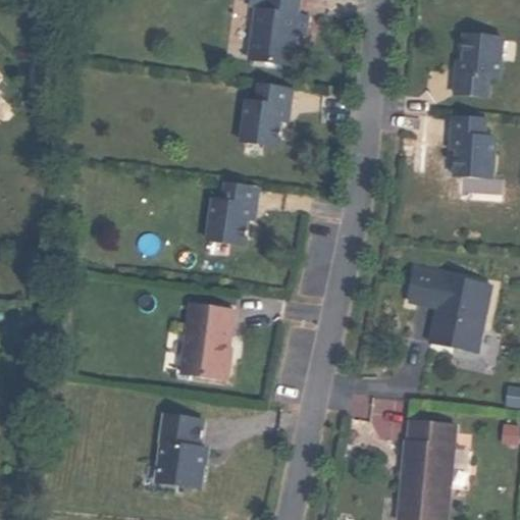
[(249,59),(290,64),(293,44),(295,32),(298,33),(304,34),(306,15),(297,14),(299,0),(265,0),(264,9),(256,8),(249,59)]
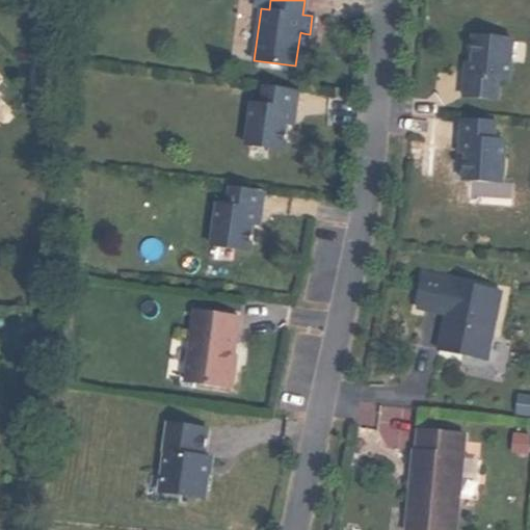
[(465,73),(464,94),(497,97),(498,77),(508,78),(512,36),(473,33),(471,59),(470,74),(465,73)]
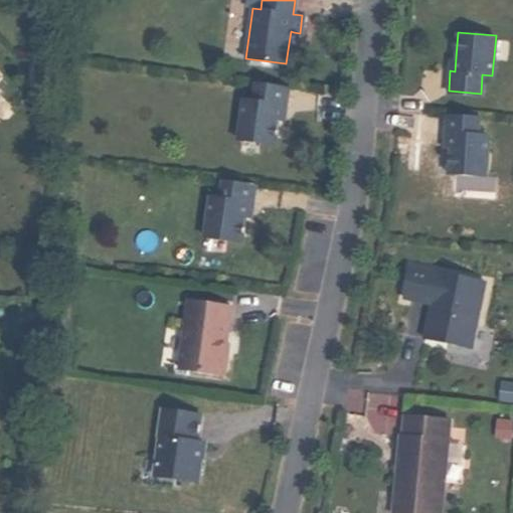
[(243,100),(237,140),(275,145),(278,120),(280,106),(286,107),(288,87),(255,82),(252,101),(243,100)]
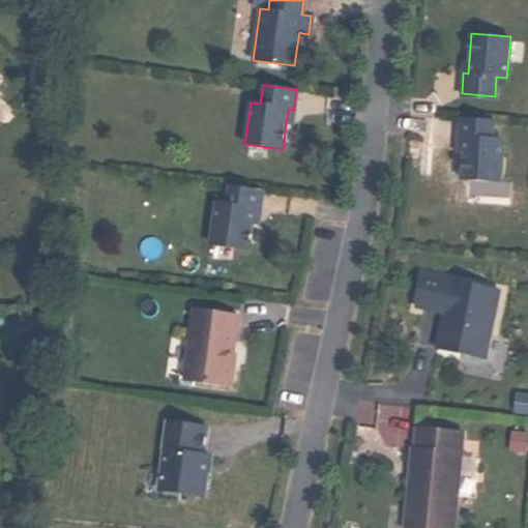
[(461,113),(460,134),(465,134),(464,149),(463,176),(501,180),(503,138),(493,138),(494,116),(461,113)]
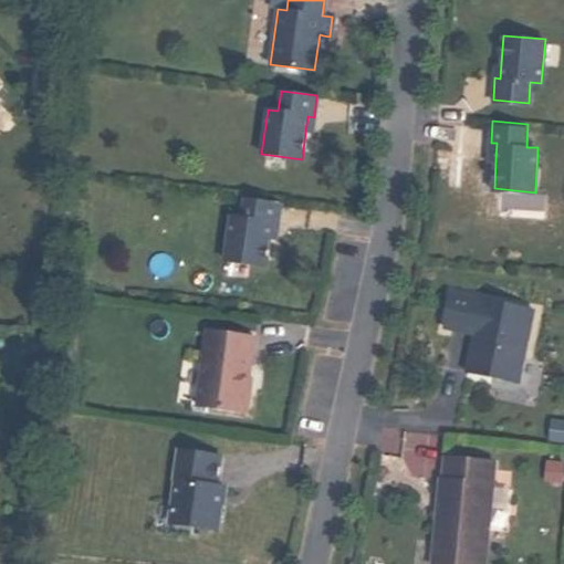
[(232,217),(226,260),(267,265),(271,239),(273,222),(279,223),(282,202),(246,197),(243,218),(232,217)]
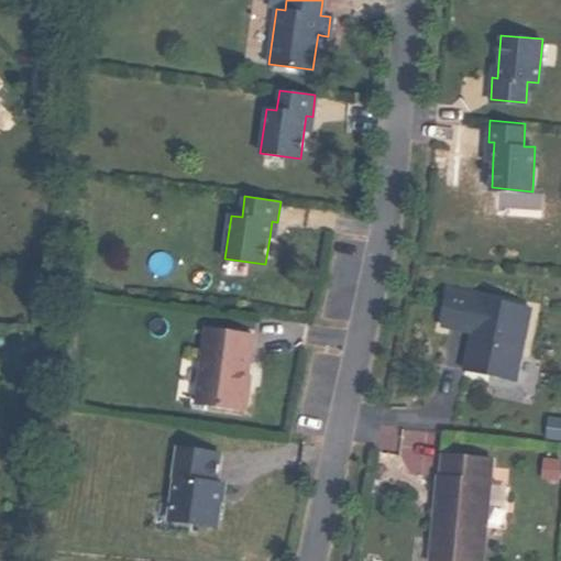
[(450,289),(442,325),(472,331),(464,367),(516,378),(531,307),(450,289)]
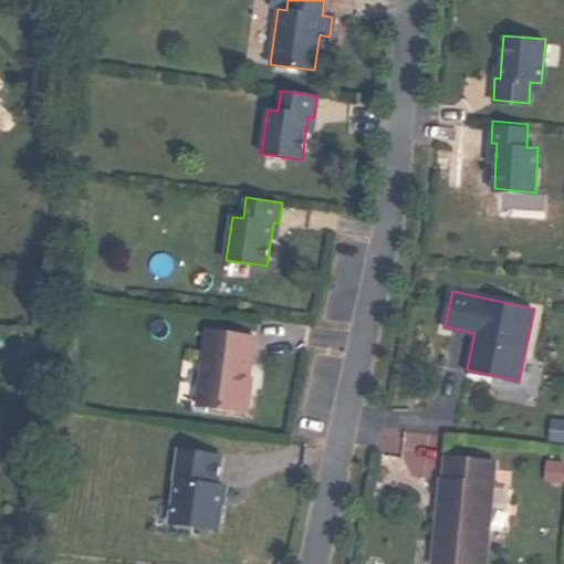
[(199,404),(249,411),(252,386),(250,386),(251,376),(257,336),(209,330),(199,404)]
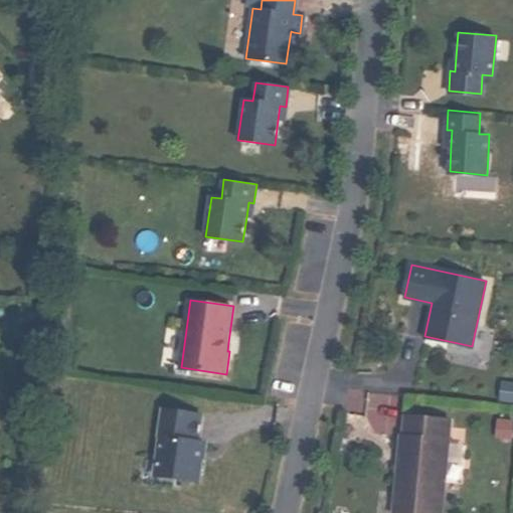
[(512,382),(503,381),(500,399),(512,400),(512,382)]
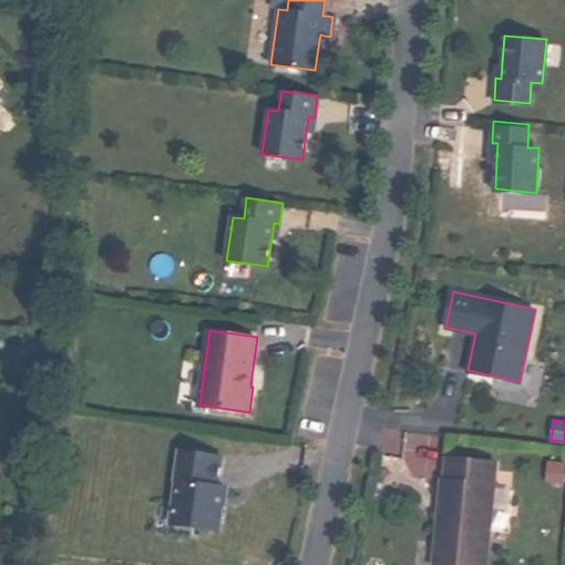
[(171,524),(219,531),(226,488),(218,486),(223,456),(181,450),(176,481),(177,481),(171,524)]
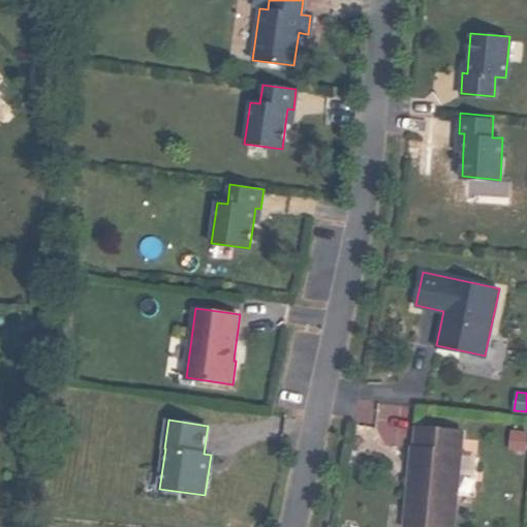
[(463,430),(416,426),(414,446),(412,446),(410,464),(414,464),(413,476),(409,475),(404,526),(454,526),(457,496),(461,455),(463,430)]
